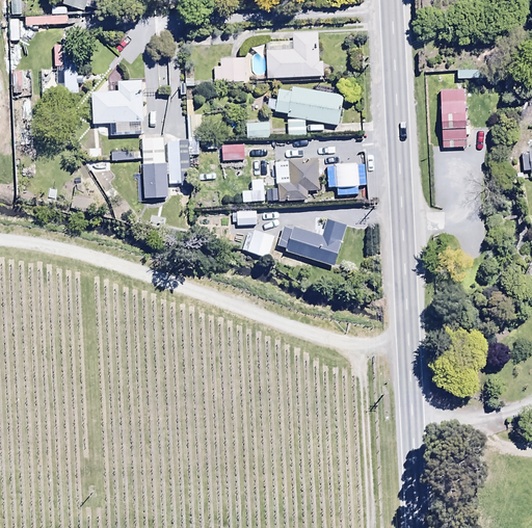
[(21,14),(21,0),(11,0),(11,14),(21,14)]
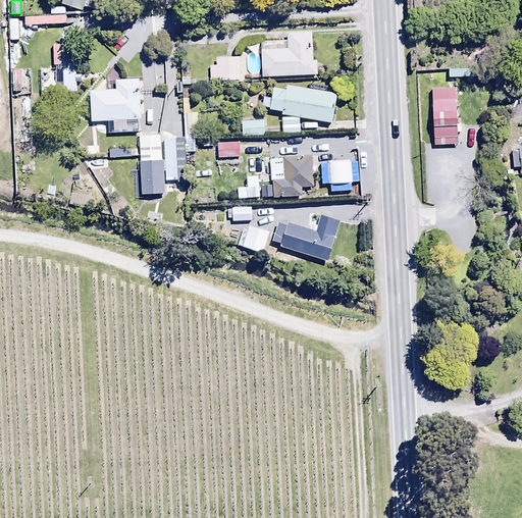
[(81,10),(82,0),(61,0),(60,5),(81,10)]
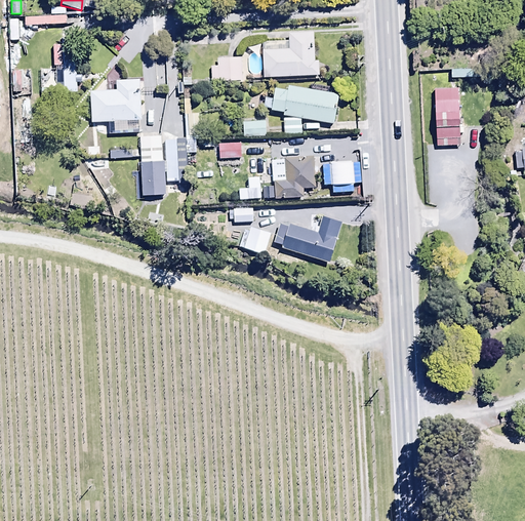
[(27,26),(69,23),(68,14),(26,16),(27,26)]
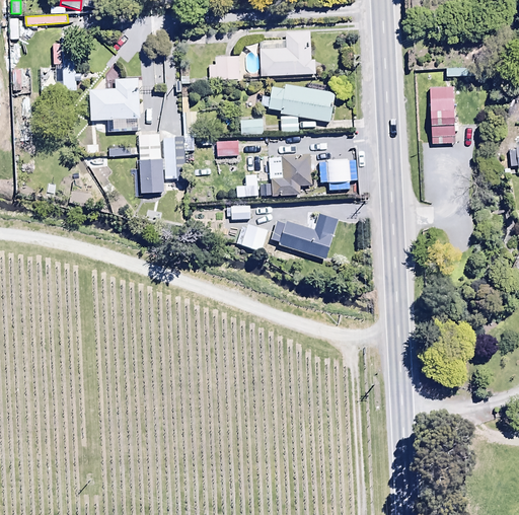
[(18,39),(19,19),(10,18),(10,39),(18,39)]
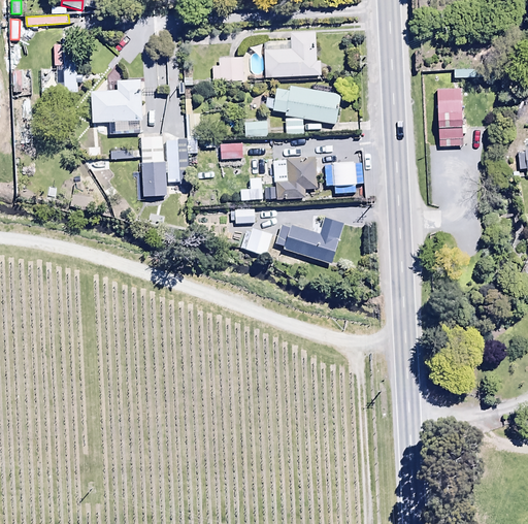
[(317,75),(321,75),(321,61),(317,61),(317,33),(291,34),(292,50),(264,50),(264,79),(317,78),(317,75)]
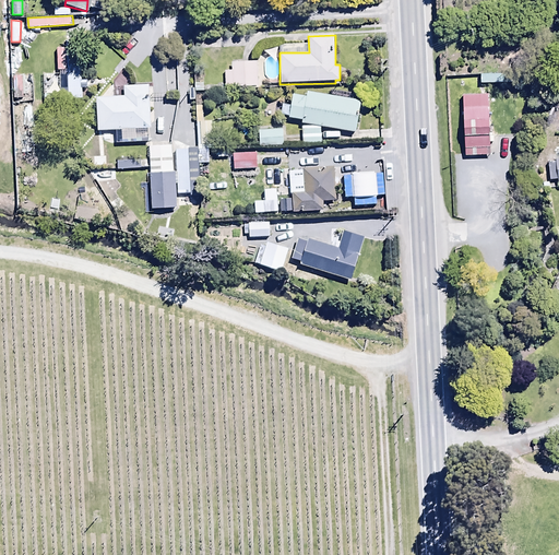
[(68,97),(82,96),(82,65),(71,66),(71,46),(58,46),(58,69),(68,69),(68,97)]
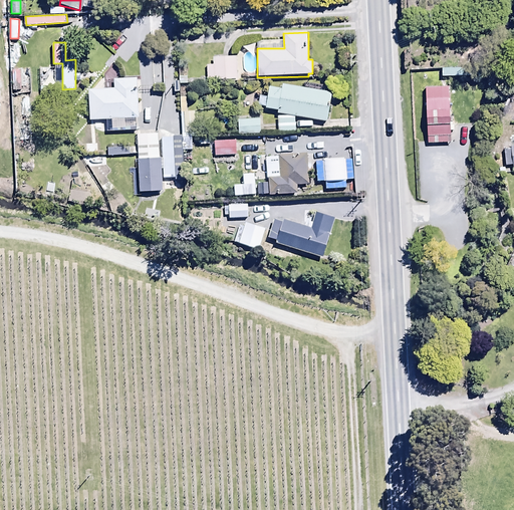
[(240,78),(240,56),(207,56),(207,78),(240,78)]
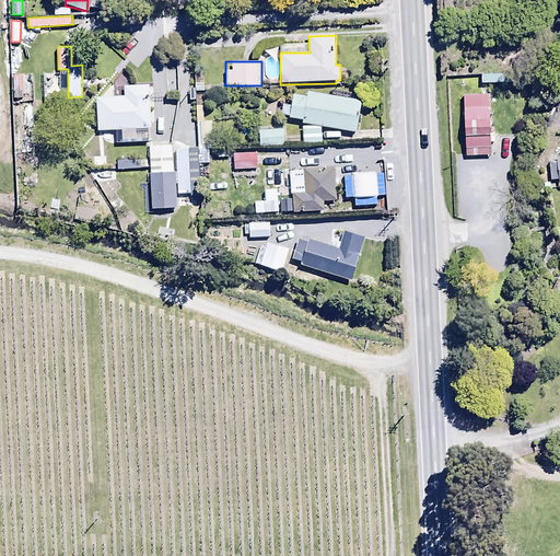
[(164,64),(151,64),(152,85),(154,85),(154,93),(166,93),(164,64)]
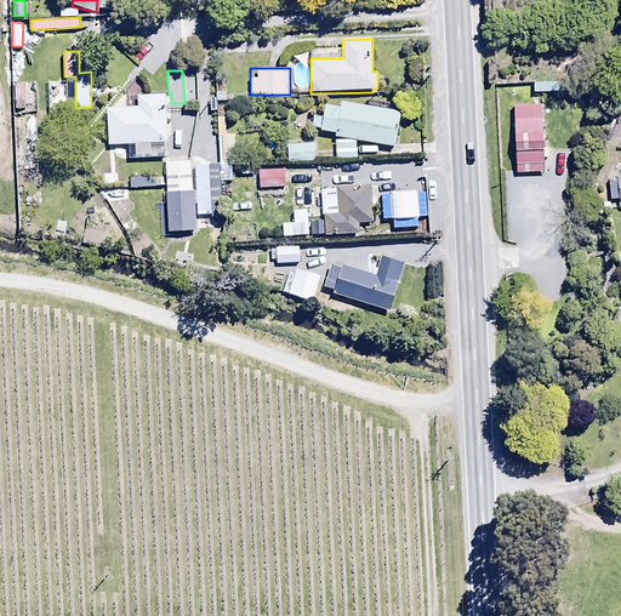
[(166,106),(166,93),(138,93),(138,106),(108,106),(108,144),(136,144),(136,150),(151,150),(151,142),(167,142),(167,133),(170,133),(170,106),(166,106)]
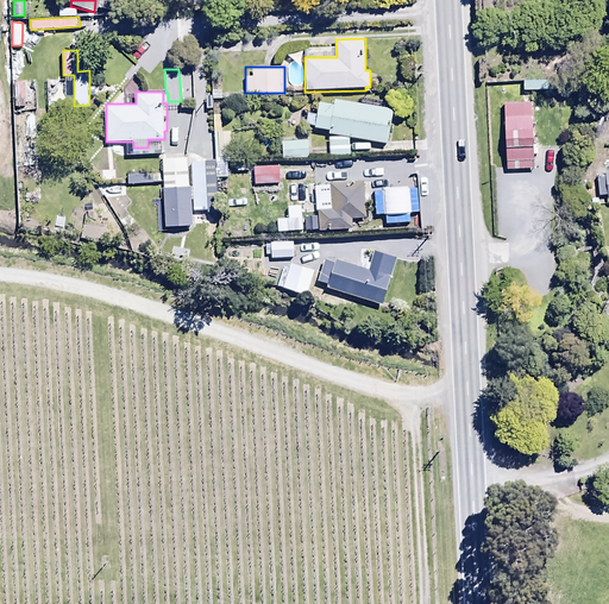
[(388,144),(394,108),(382,106),(384,98),(362,94),(359,104),(334,100),(334,101),(320,100),(318,113),(308,112),(306,124),(315,125),(315,127),(330,130),(330,155),(350,155),(350,138),(388,144)]
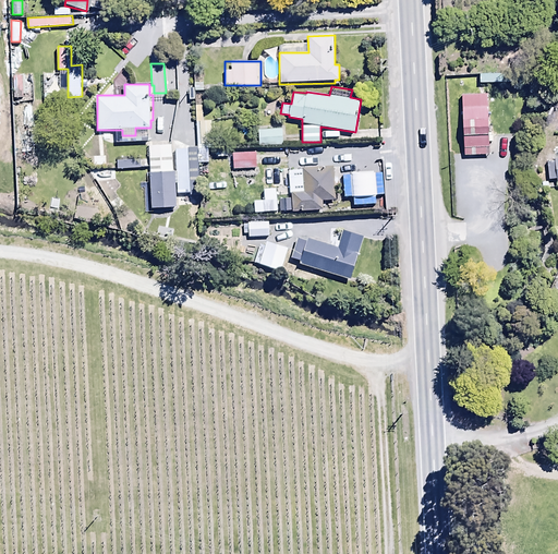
[(488,146),(487,106),(462,107),(464,148),(483,148),(483,146),(488,146)]
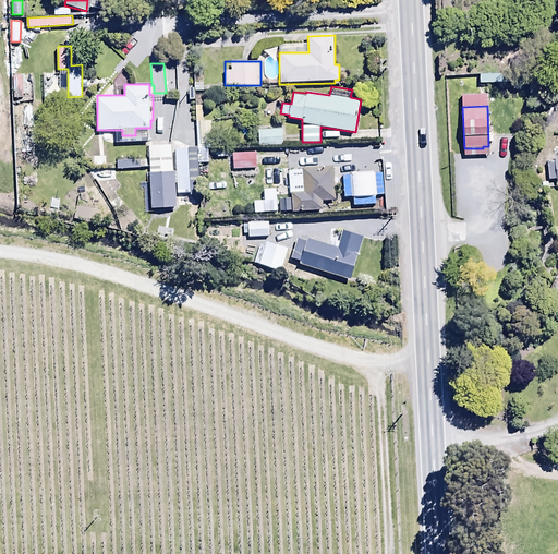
[(213,143),(211,119),(199,119),(199,143),(213,143)]
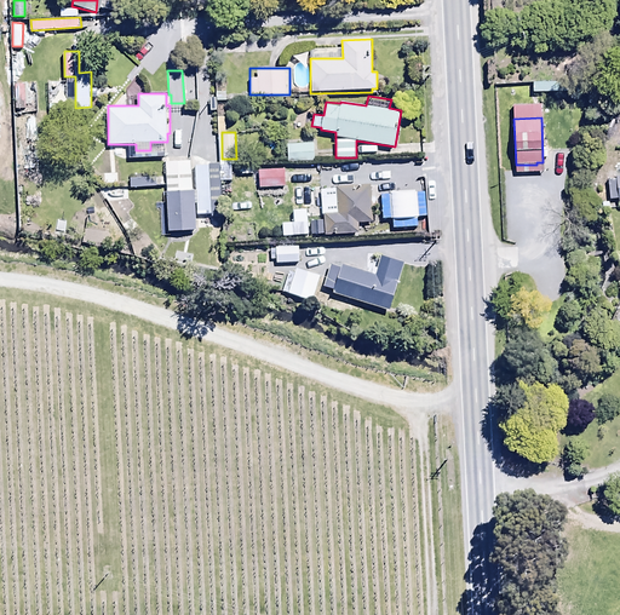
[(315,159),(316,136),(288,134),(288,157),(315,159)]
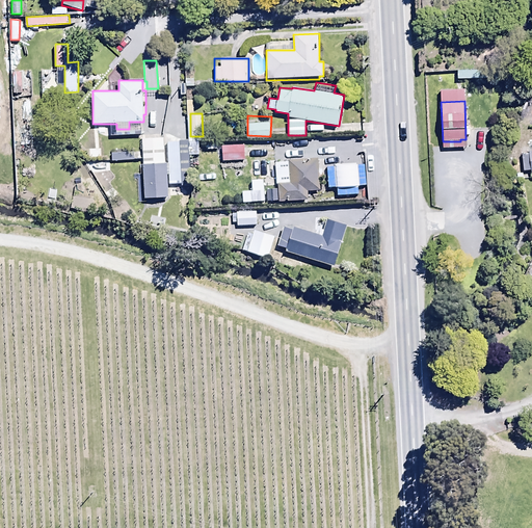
[(143,139),(141,139),(144,199),(168,198),(166,162),(164,162),(163,137),(161,137),(161,136),(143,137),(143,139)]
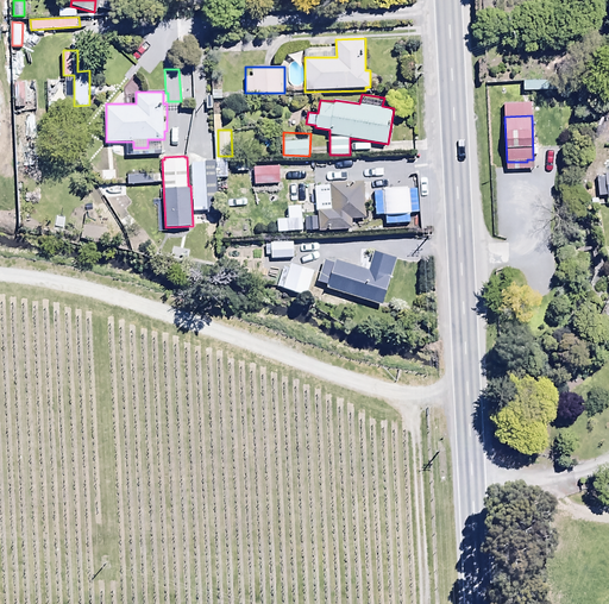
[(217,158),(192,161),(194,209),(207,209),(208,212),(219,211),(217,158)]
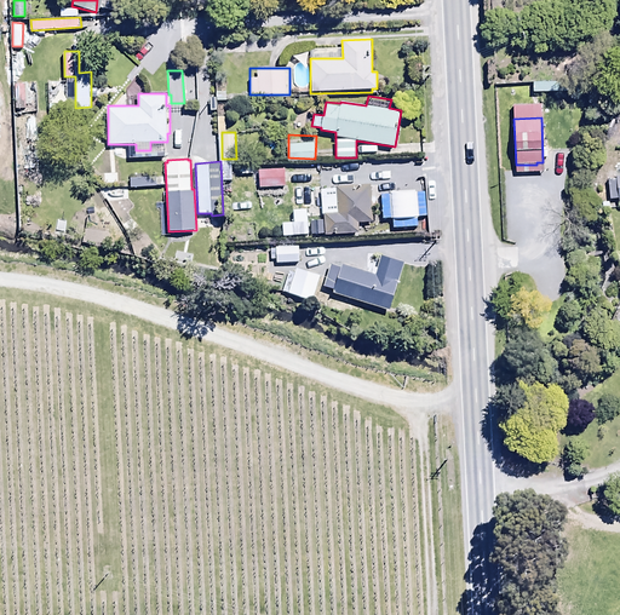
[(285,184),(285,167),(258,167),(259,184),(285,184)]
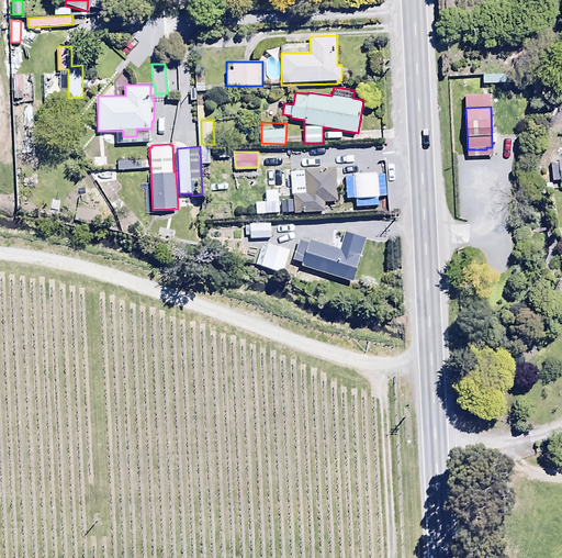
[(147,166),(146,158),(120,158),(120,168),(143,168),(143,166),(147,166)]
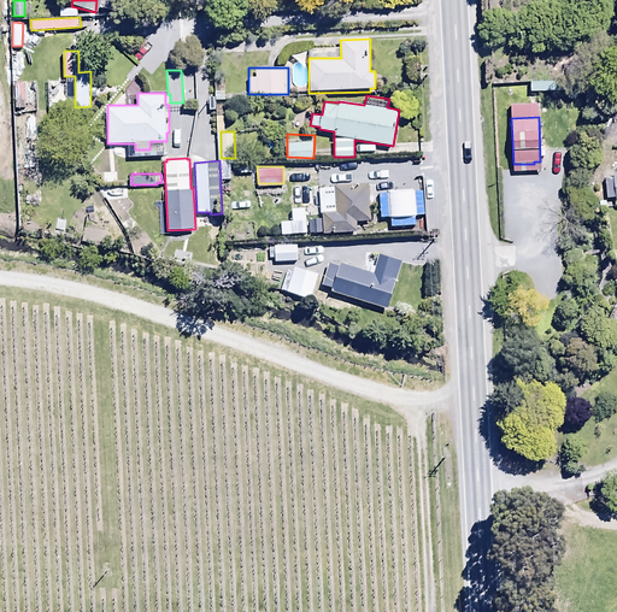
[(370,219),(369,183),(364,184),(364,181),(338,182),(338,186),(335,186),(335,206),(325,206),(325,211),(322,211),(322,234),(357,233),(357,219),(370,219)]
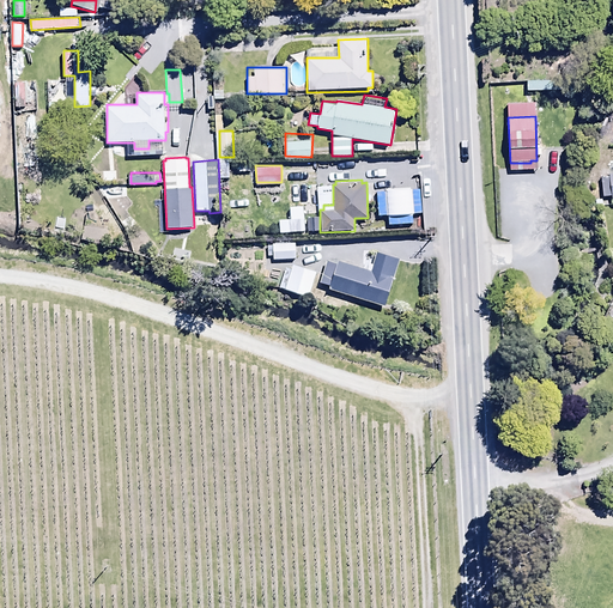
[(162,242),(139,193),(110,195),(137,254),(162,242)]
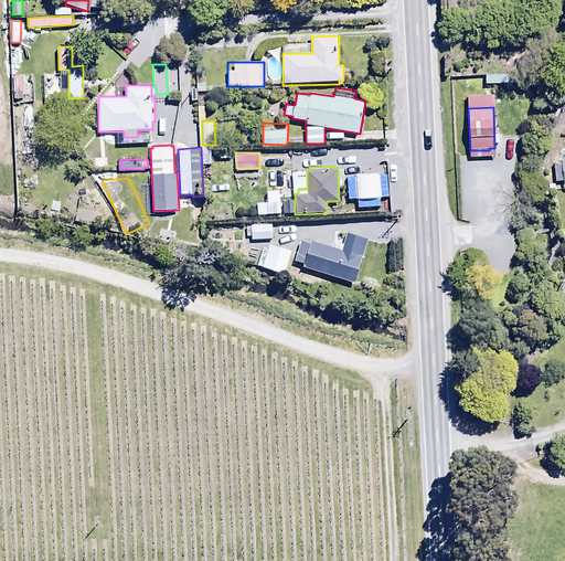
[(274,223),(252,223),(252,239),(273,239),(273,234),(275,234),(274,223)]
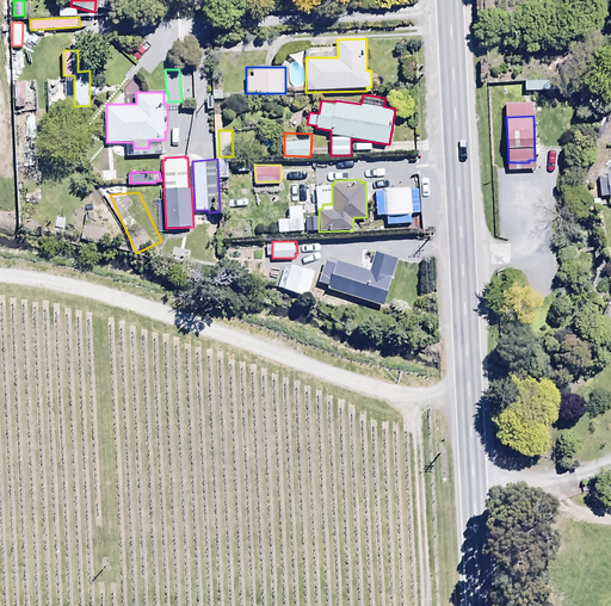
[(384,305),(399,257),(376,249),(372,263),(369,261),(366,269),(327,255),(319,283),(329,285),(328,289),(384,305)]
